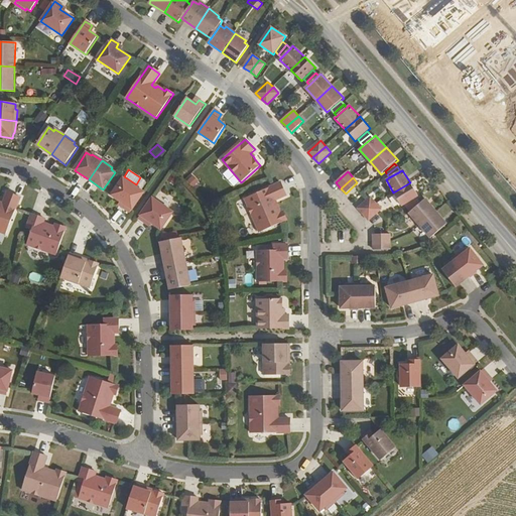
[(130,213),(144,192),(123,178),(112,196),(126,205),(124,209),(130,213)]
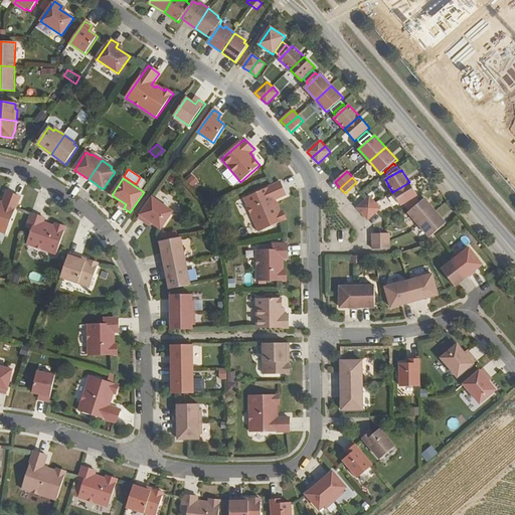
[(259,231),(287,220),(284,211),(282,212),(278,204),(275,205),(274,201),(286,195),(281,182),(244,198),(259,231)]
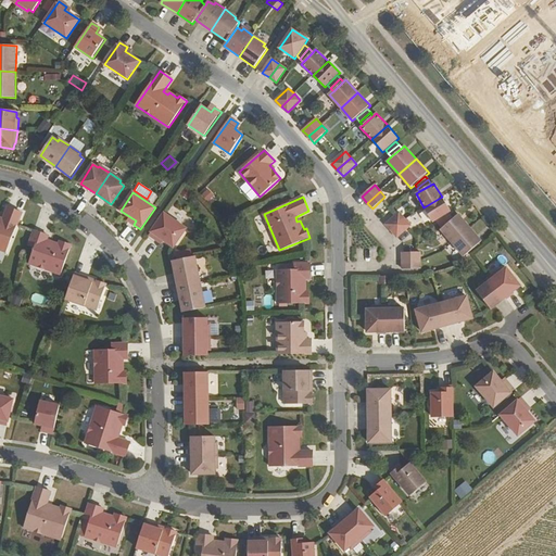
[(452,212),(442,197),(424,207),(432,222),(437,219),(449,213),(452,212)]
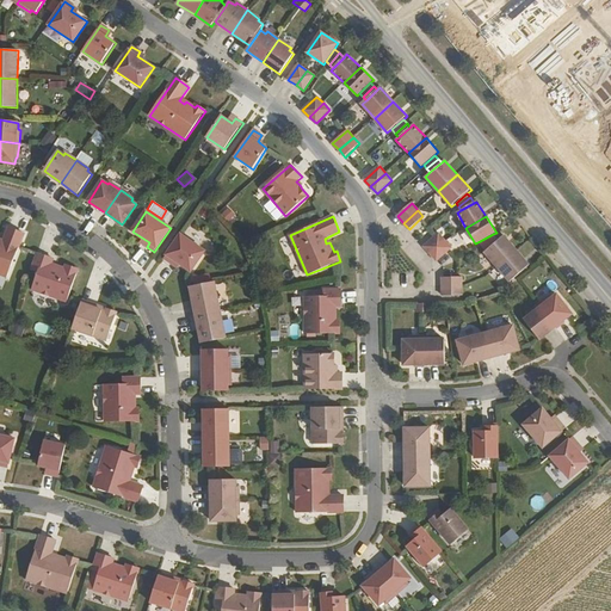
[(0,277),(8,281),(25,236),(11,230),(4,246),(0,244),(0,241),(0,240),(0,277)]
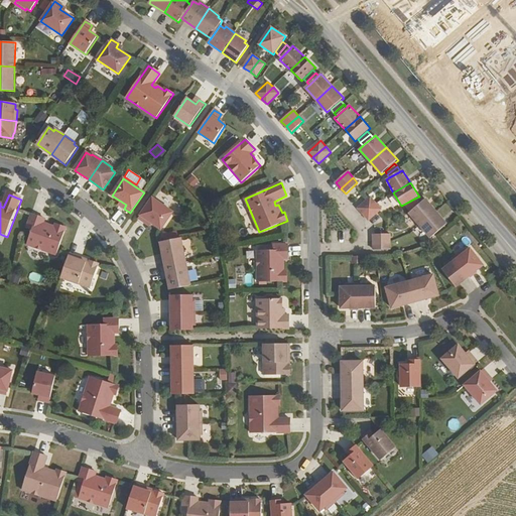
[(173,212),(152,198),(138,219),(146,224),(148,220),(161,229),(173,212)]
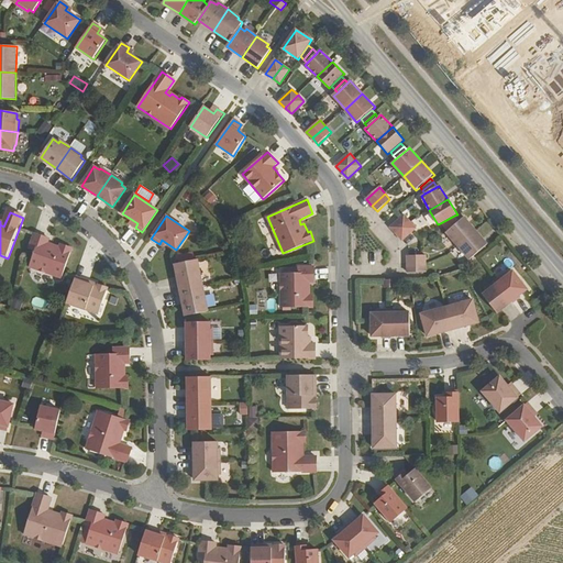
[(405,216),(392,228),(397,234),(410,222),(405,216)]
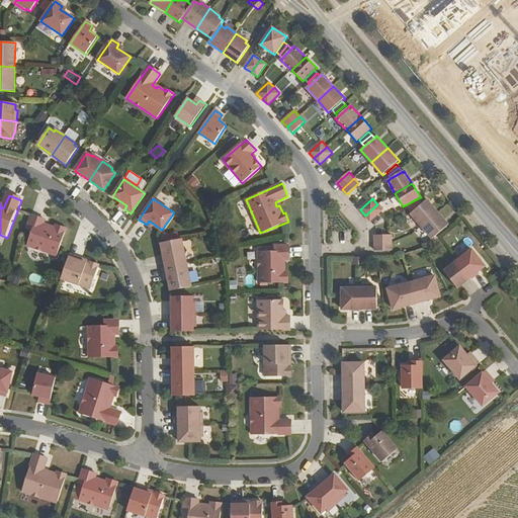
[(420,201),(418,198),(407,204),(410,208),(420,201)]
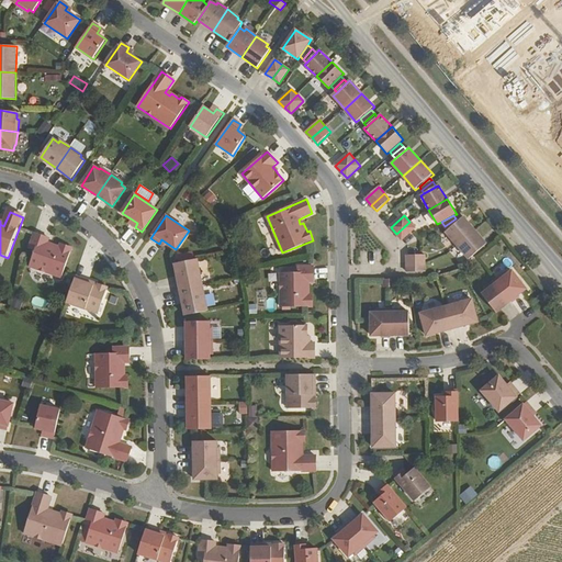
[(463,217),(458,222),(447,231),(446,232),(458,246),(475,231),(463,217)]
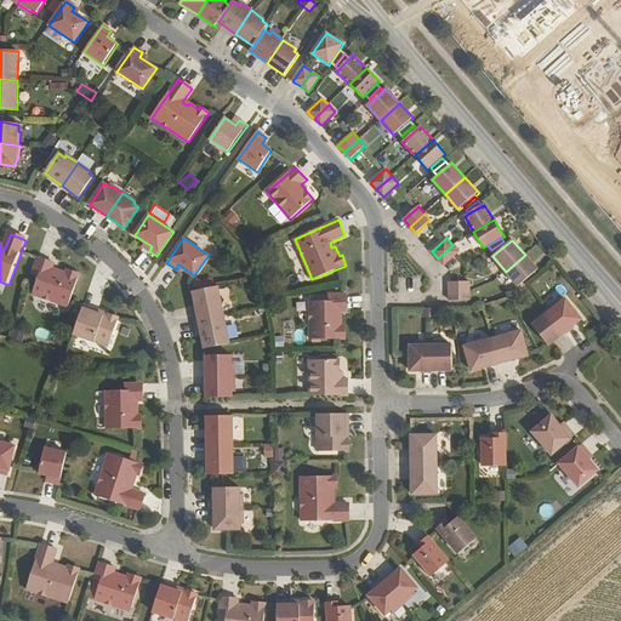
[(506,245),(503,241),(491,250),(494,255),(506,245)]
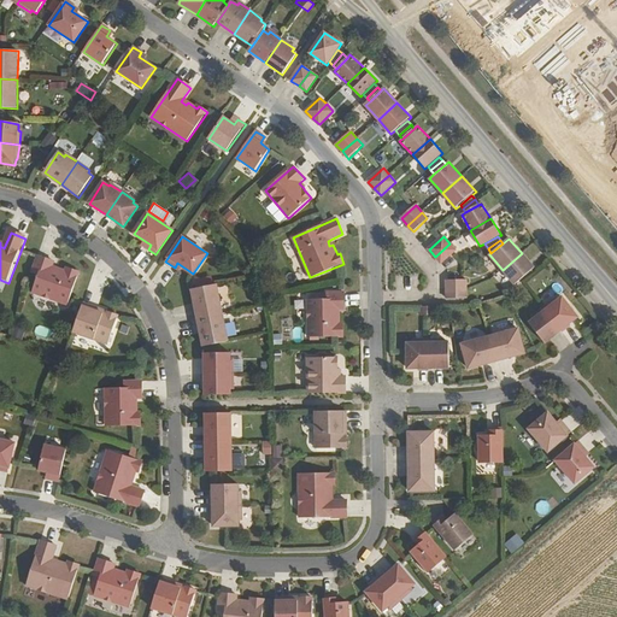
[(456,251),(450,244),(435,257),(441,264),(456,251)]
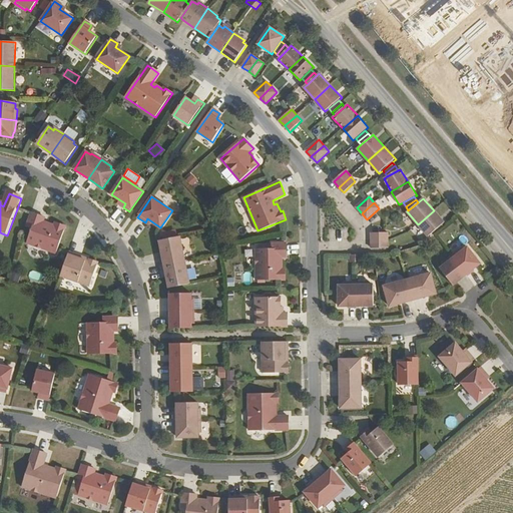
[(445,223),(434,210),(418,224),(429,236),(445,223)]
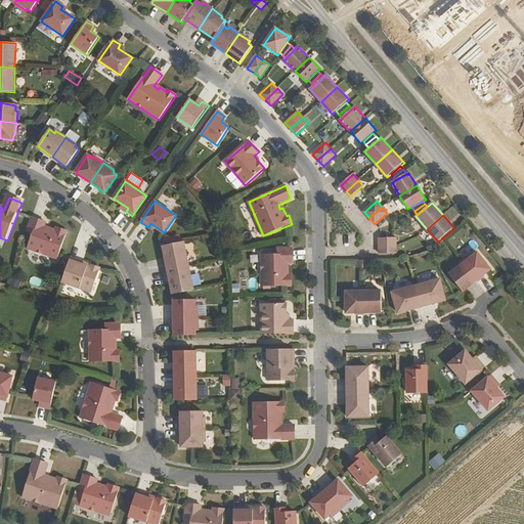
[(32,219),(27,233),(32,235),(28,250),(56,261),(67,232),(56,229),(55,232),(47,228),(46,230),(44,230),(45,223),(32,219)]
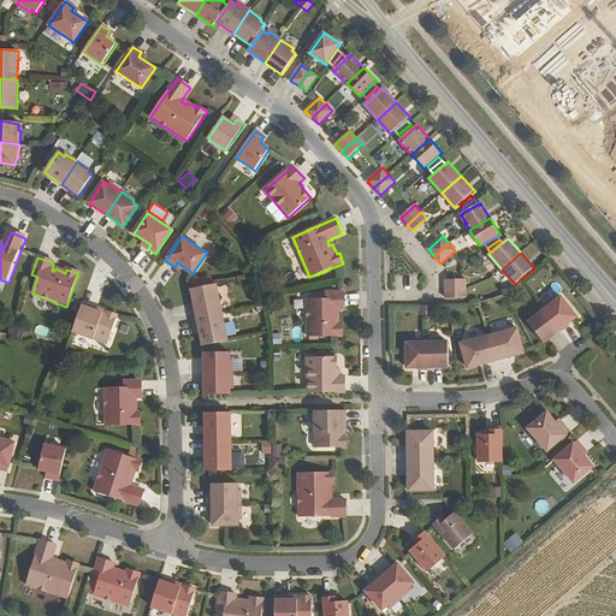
[(197,318),(223,313),(217,284),(191,289),(197,318)]
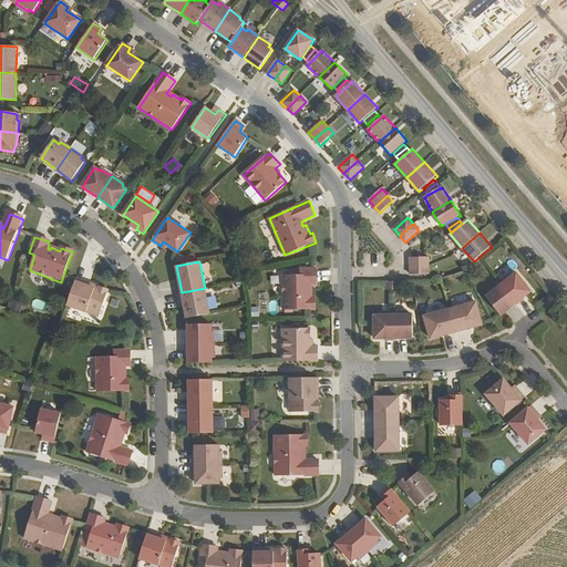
[(284,310),(316,310),(316,298),(311,298),(312,288),(310,289),(310,285),(317,285),(317,269),(301,269),(301,276),(284,276),(284,310)]
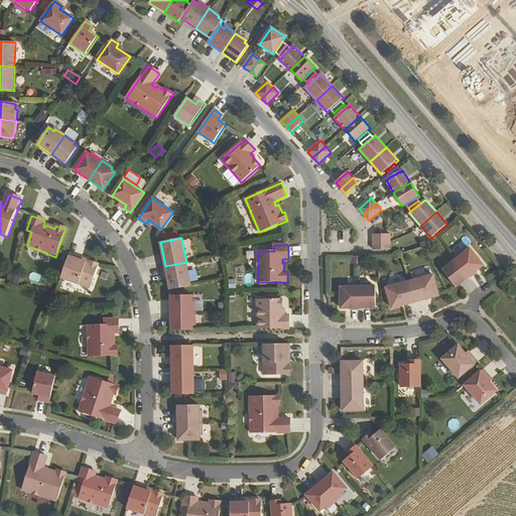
[(470,276),(471,277),(478,272),(477,272),(484,265),(471,249),(467,252),(465,250),(455,258),(470,276)]
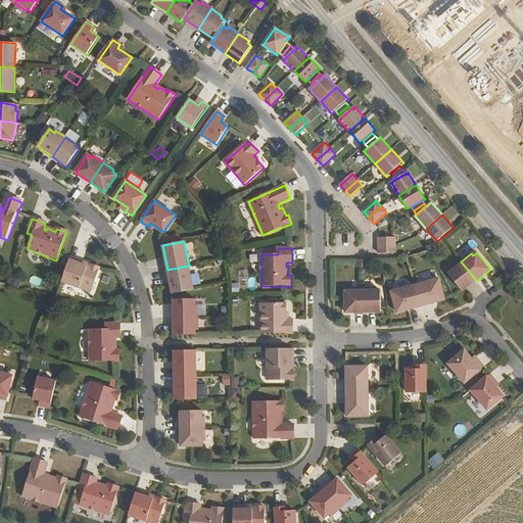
[(86,264),(70,258),(60,285),(91,295),(100,269),(91,266),(90,269),(85,267),(86,264)]
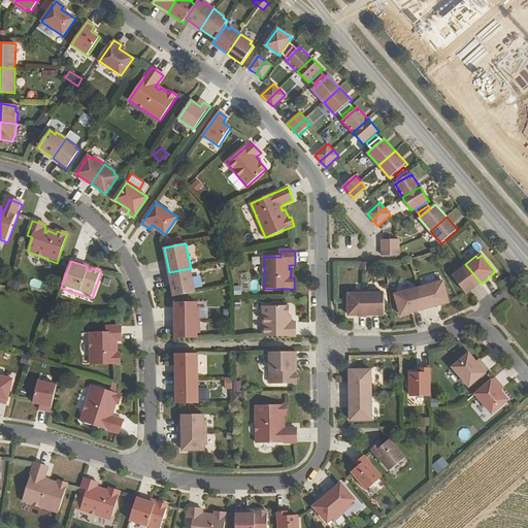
[(481,283),(465,264),(456,271),(458,273),(453,277),(466,294),(481,283)]
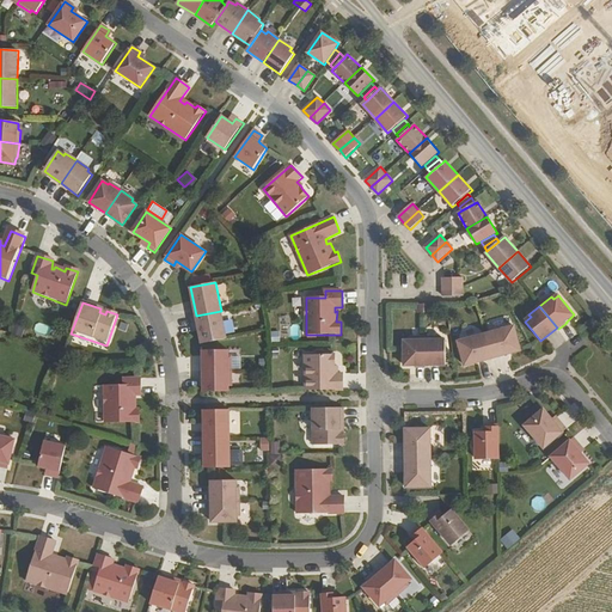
[(201,344),(227,338),(221,311),(196,316),(201,344)]
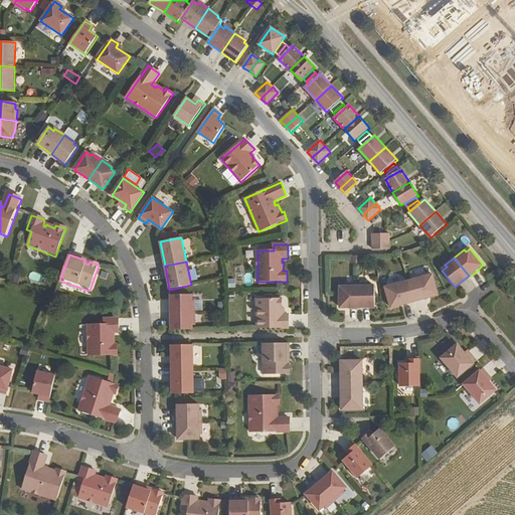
[(17,282),(20,274),(9,271),(7,279),(17,282)]
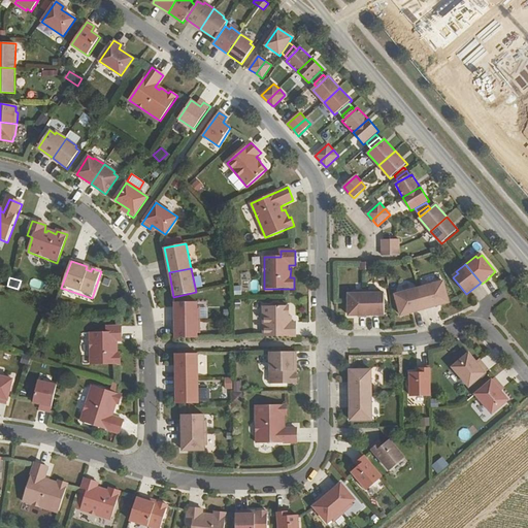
[(420,289),(425,309),(449,303),(444,282),(420,289)]
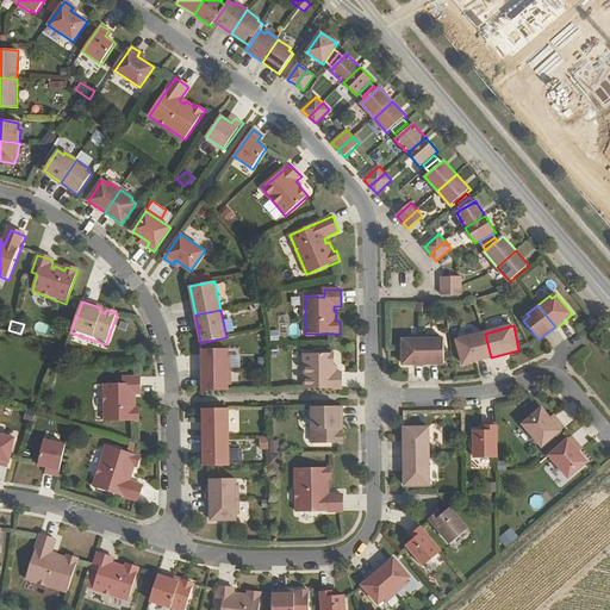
[(462,365),(491,358),(485,334),(458,341),(462,365)]
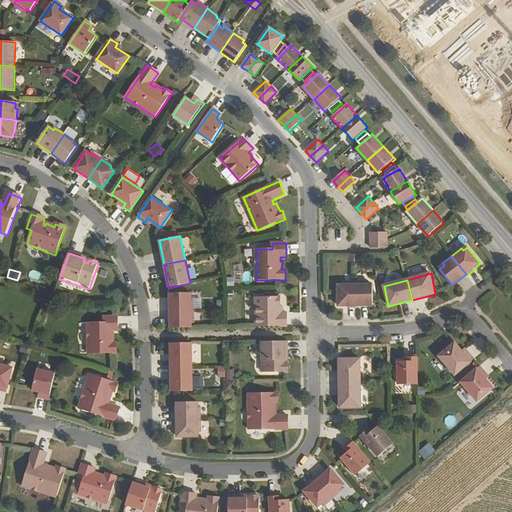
[(367,282),(355,283),(355,306),(372,305),(373,284),(367,285),(367,282)]
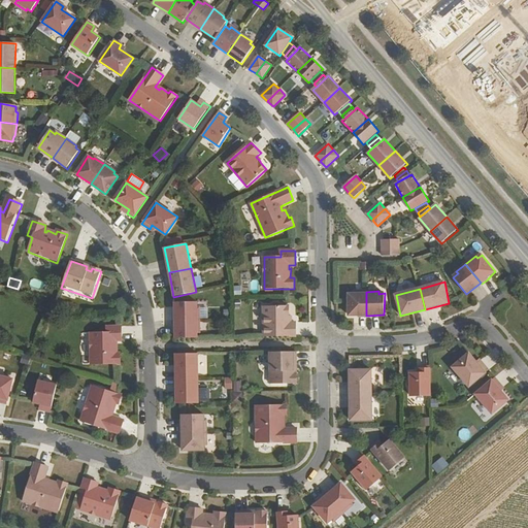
[(358,318),(366,318),(366,316),(366,292),(355,292),(355,294),(349,295),(349,316),(358,316),(358,318)]
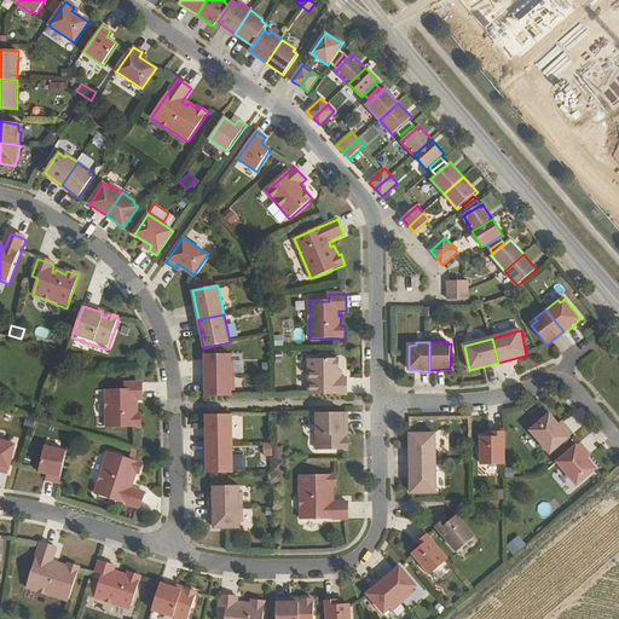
[(206,376),(235,375),(235,362),(231,362),(231,354),(206,354),(206,376)]
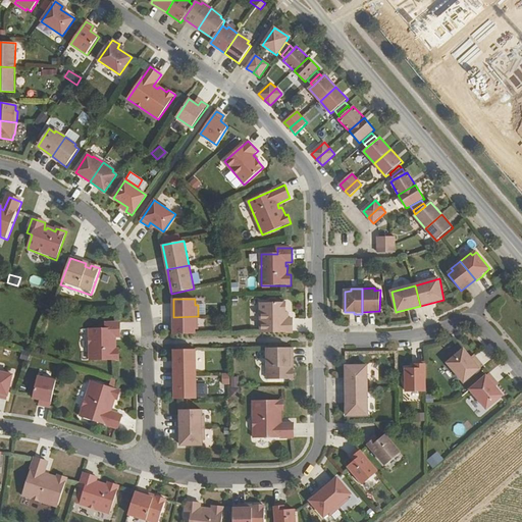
[(261,333),(293,332),(293,319),(288,319),(288,313),(285,313),(286,303),(261,304),(261,333)]
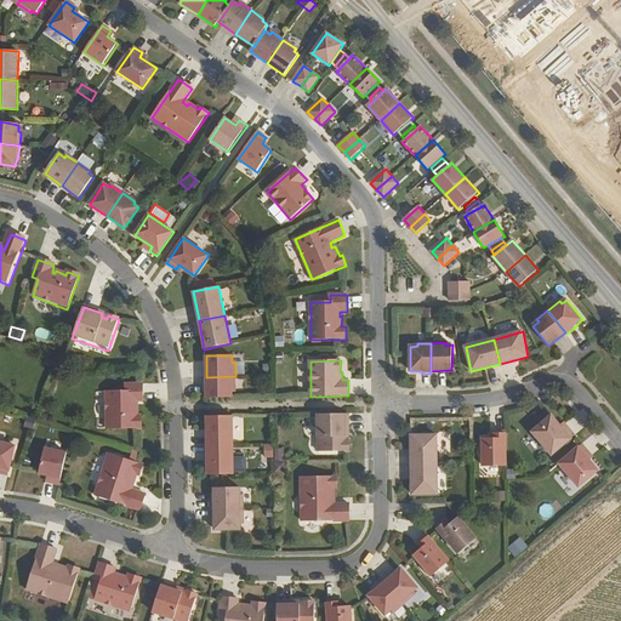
[(206,398),(233,398),(233,391),(235,391),(235,376),(206,377),(206,398)]
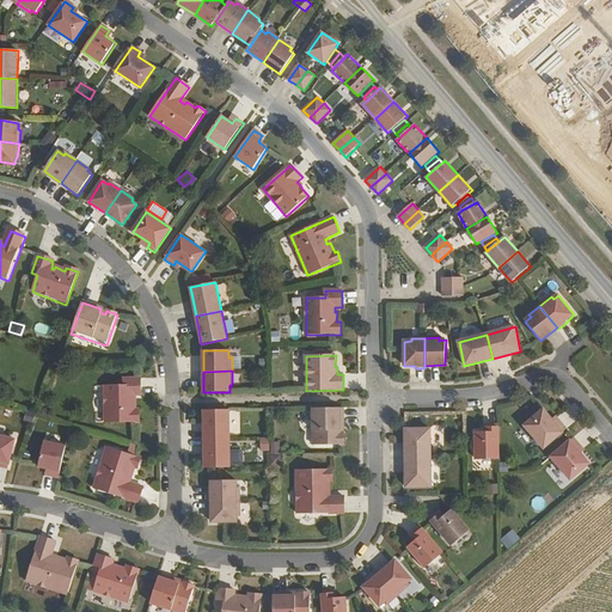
[(105,423),(140,423),(140,410),(136,410),(136,399),(134,399),(134,396),(141,396),(141,379),(124,379),(123,386),(105,386),(105,423)]
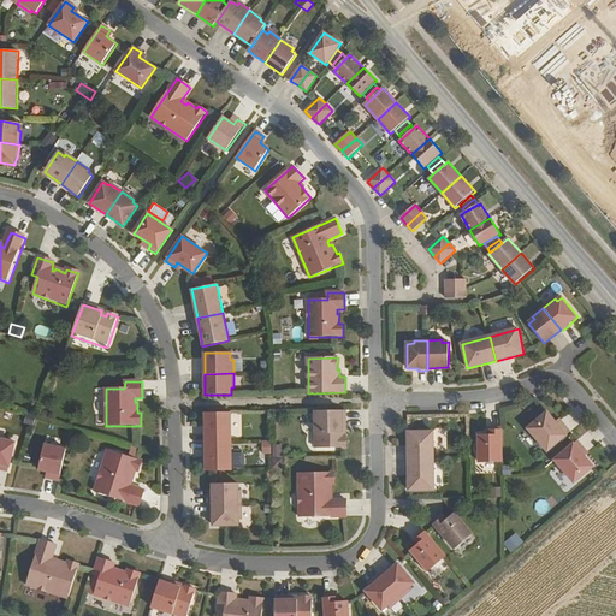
[(345,431),(347,410),(315,412),(317,449),(347,448),(347,437),(343,437),(344,431),(345,431)]
